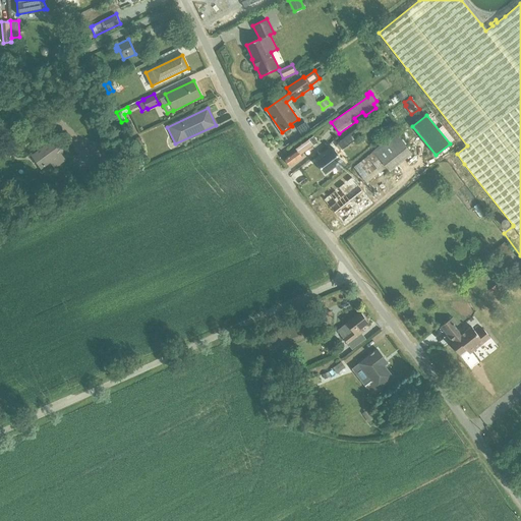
[(122,123),(125,130),(133,126),(130,119),(122,123)]
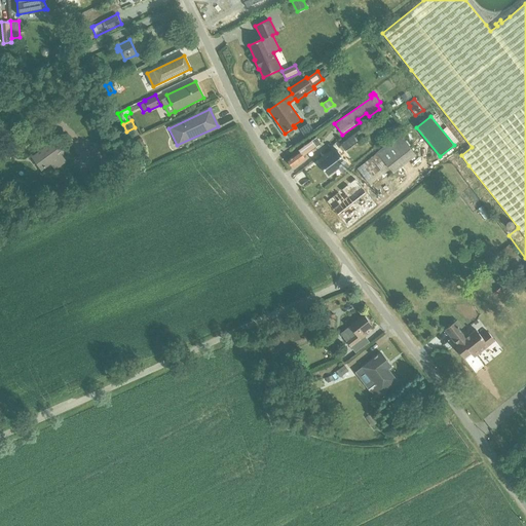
[(340,145),(345,151),(359,141),(355,137),(359,135),(357,133),(340,145)]
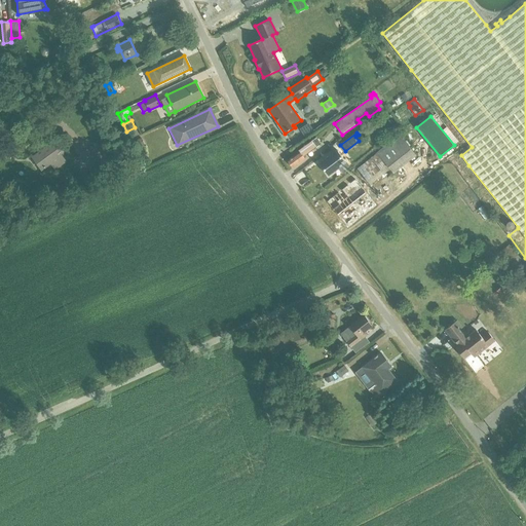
[(377,152),(358,168),(370,185),(390,168),(393,173),(416,155),(399,135),(377,152)]
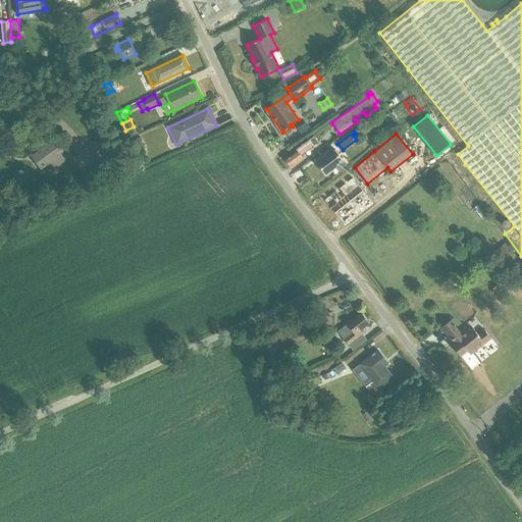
[(141,137),(131,141),(134,148),(144,144),(141,137)]
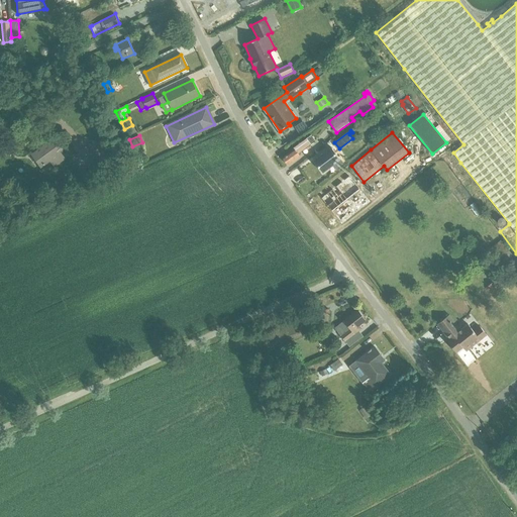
[(282,158),(288,166),(301,157),(299,153),(316,141),(311,135),(294,147),(295,149),(282,158)]
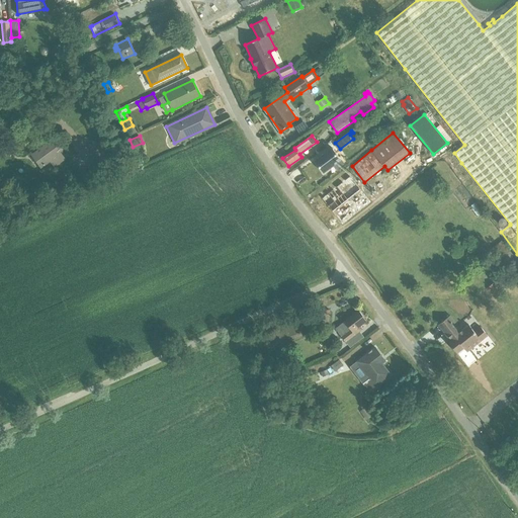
[(51,162),(55,168),(66,159),(52,140),(30,155),(41,169),(51,162)]
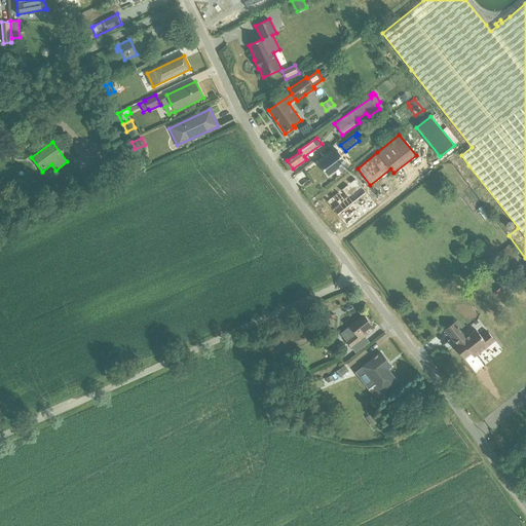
[(338,168),(341,173),(349,165),(337,149),(318,163),(329,177),(338,168)]
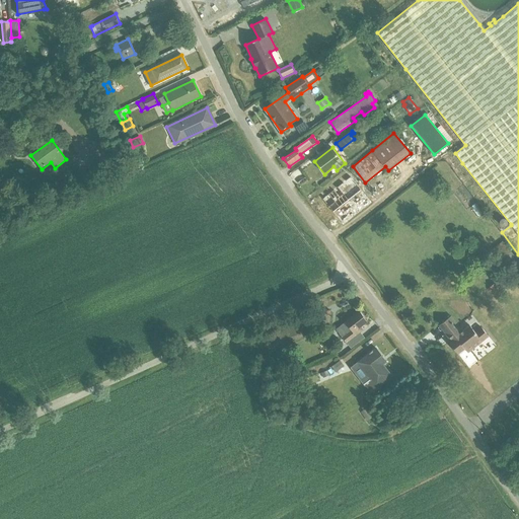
[(292,171),(299,181),(307,175),(300,165),(292,171)]
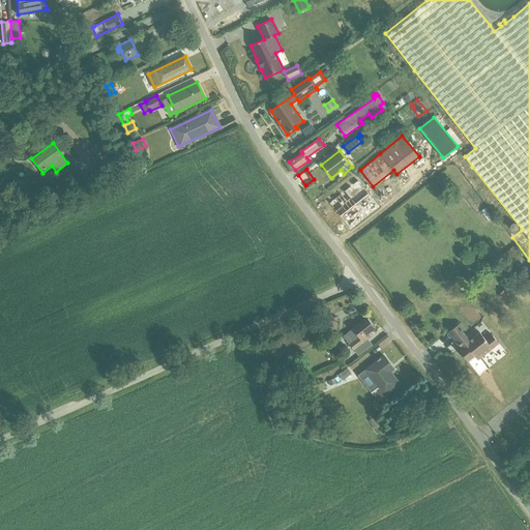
[(480,211),(488,221),(493,217),(486,207),(480,211)]
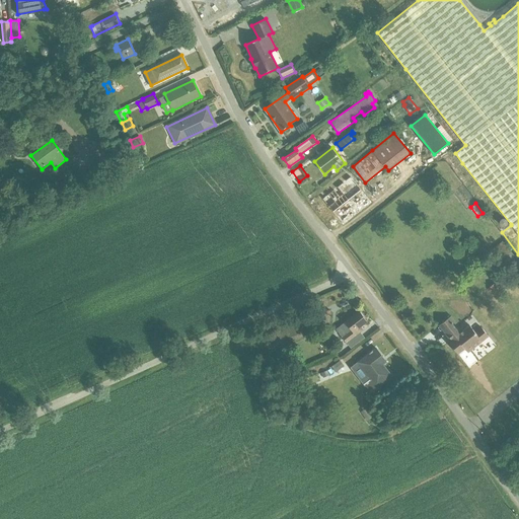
[(518,324),(518,285),(514,280),(507,285),(518,298),(518,313),(514,318),(518,325),(518,324)]
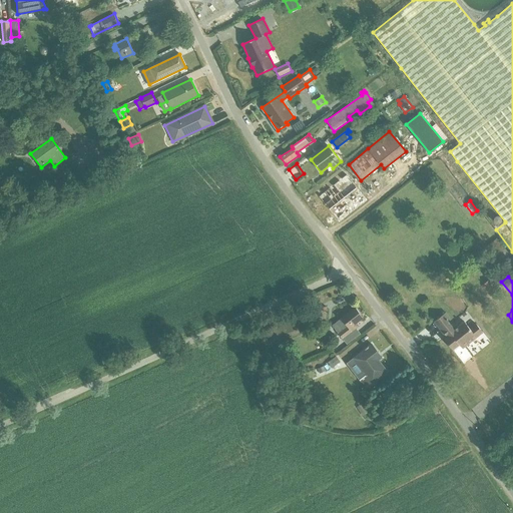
[(489,280),(480,288),(488,297),(498,289),(492,283),(489,280)]
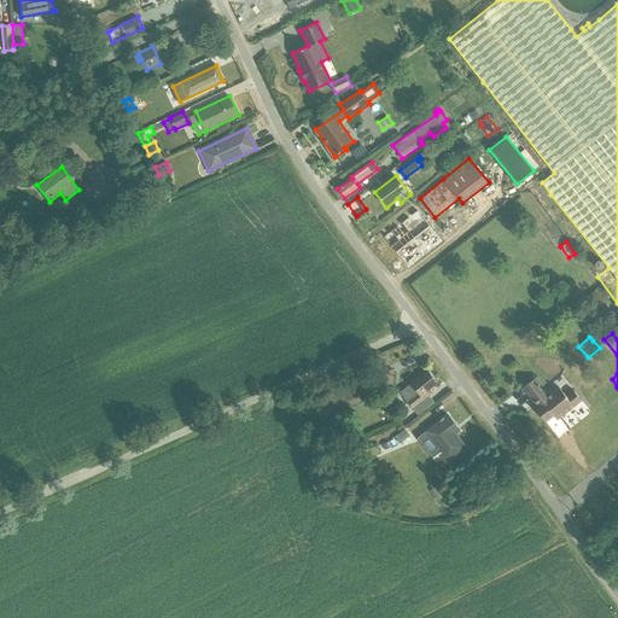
[(581,377),(592,368),(587,361),(575,369),(581,377)]
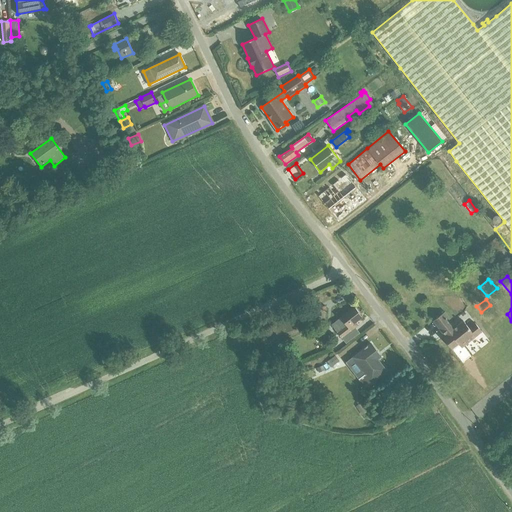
[(331,325),(342,338),(355,327),(358,325),(355,322),(362,317),(355,307),(331,325)]
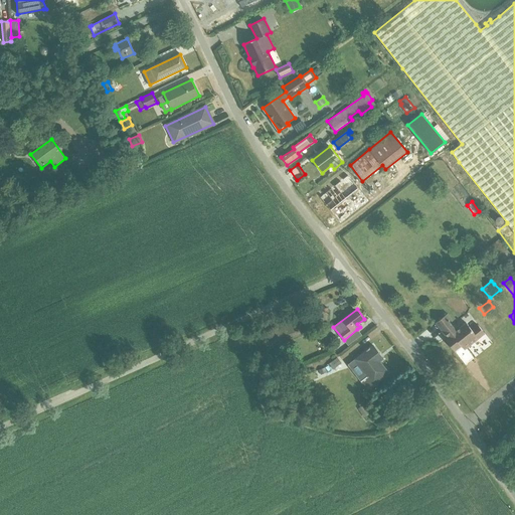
[(448,313),(436,323),(444,334),(447,338),(446,339),(456,352),(462,347),(465,350),(485,333),(478,324),(472,329),(466,322),(457,330),(454,326),(450,321),(453,319),(448,313)]
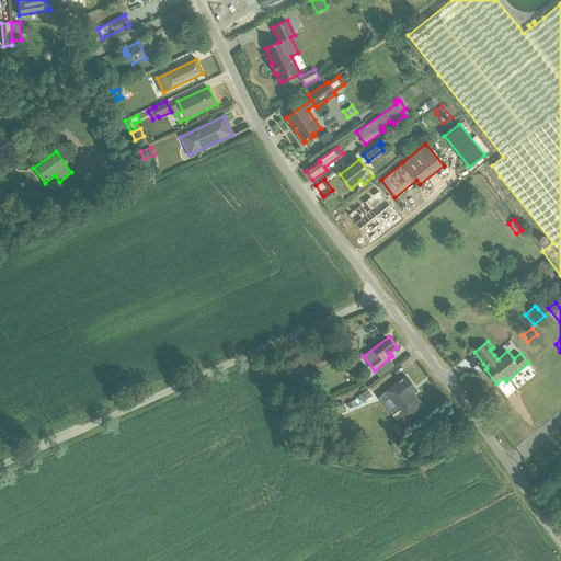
[(389,358),(375,370),(379,376),(393,365),(389,358)]
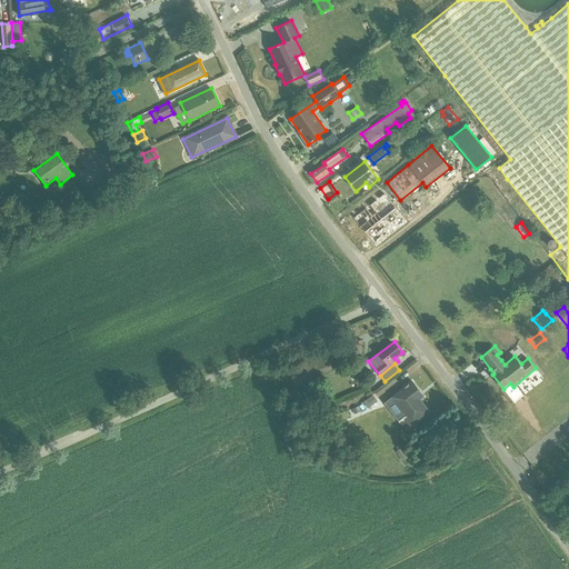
[(420,399),(423,397),(412,381),(408,385),(408,383),(391,398),(405,416),(398,421),(409,435),(417,428),(413,423),(430,412),(420,399)]
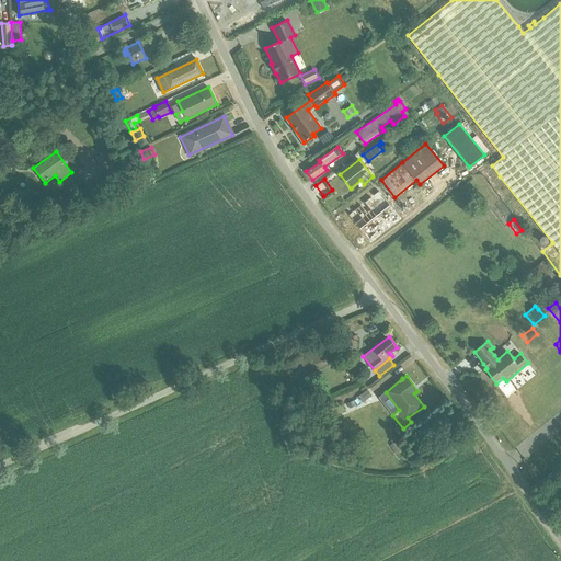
[(367,388),(358,396),(363,402),(373,395),(367,388)]
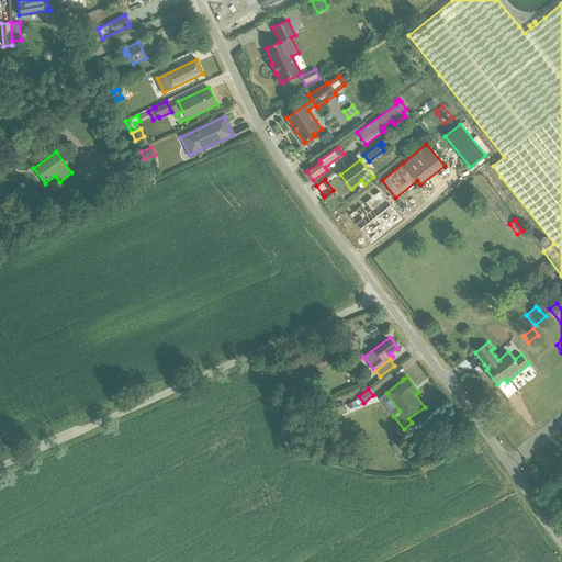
[(291,404),(296,400),(290,392),(284,395),(291,404)]
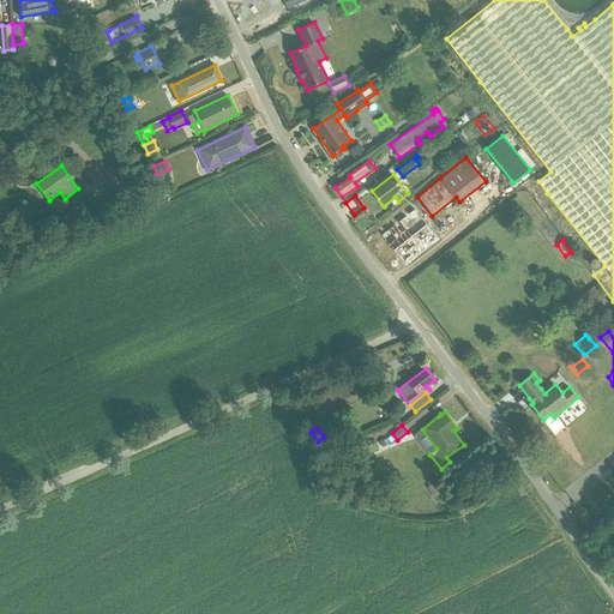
[(427,487),(434,499),(441,494),(434,482),(427,487)]
